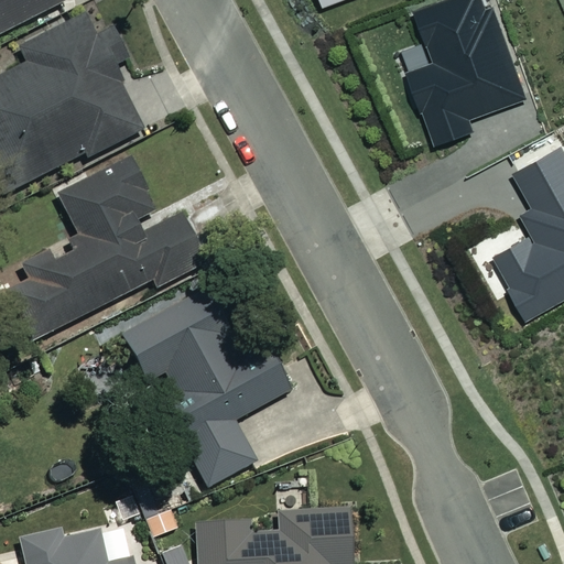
[(0,0),(0,34),(66,2),(65,0),(0,0)]
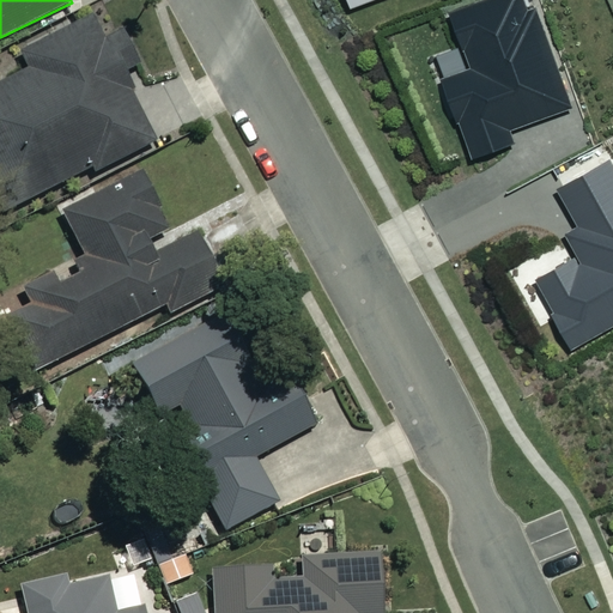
[(466,159),(513,144),(508,128),(570,107),(535,6),(526,8),(522,0),(478,0),(448,11),(468,70),(438,80),(466,159)]
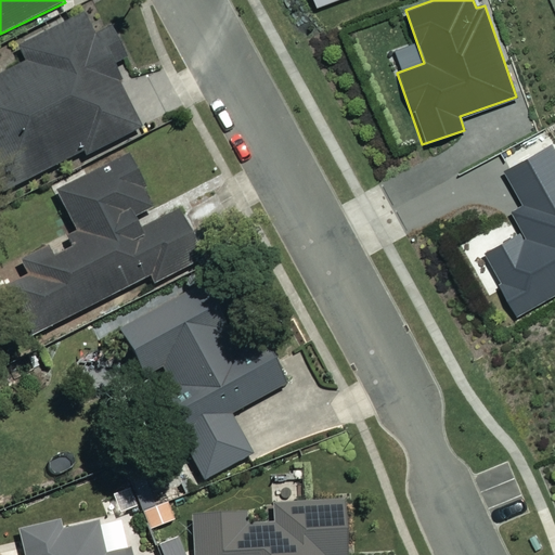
[(125,62),(102,13),(21,52),(28,68),(0,81),(0,183),(3,192),(140,128),(112,67),(125,62)]
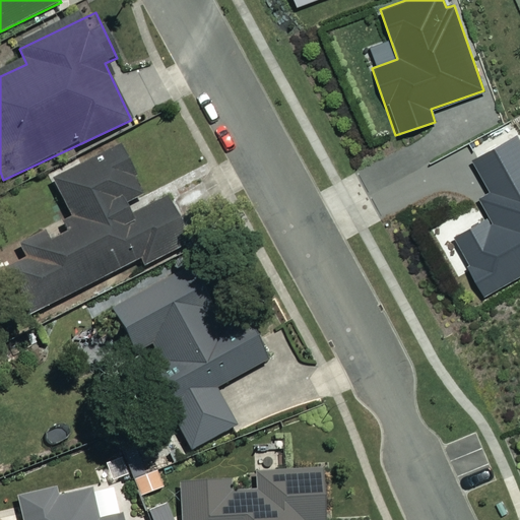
[(451,237),(484,296),(519,275),(519,140),(516,133),(470,158),(489,191),(478,196),(493,222),(489,224),(484,217),(451,237)]
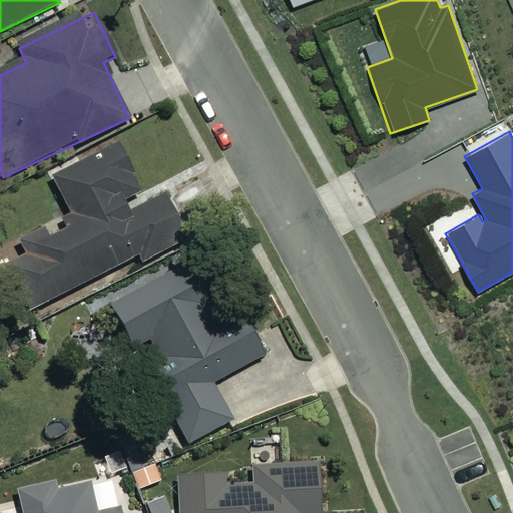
[(141,192),(120,149),(54,181),(77,229),(53,241),(47,228),(19,242),(28,261),(7,271),(27,313),(140,257),(142,262),(185,240),(164,198),(128,216),(121,202),(141,192)]
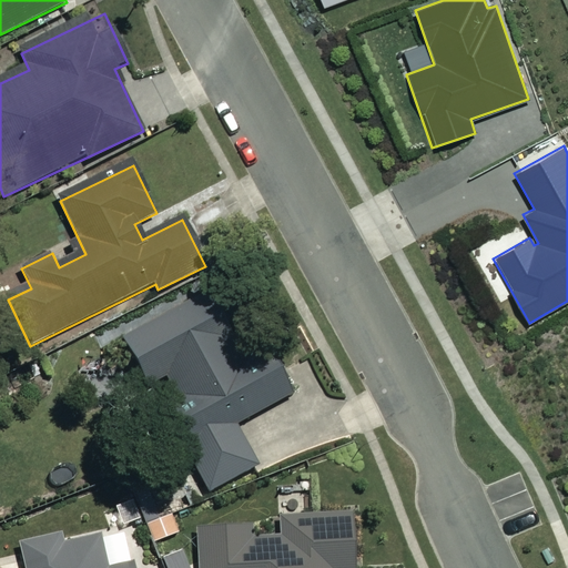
[(242,376),(205,303),(127,343),(150,389),(171,379),(209,455),(194,462),(210,494),(259,469),(236,425),(295,396),(276,359),(242,376)]
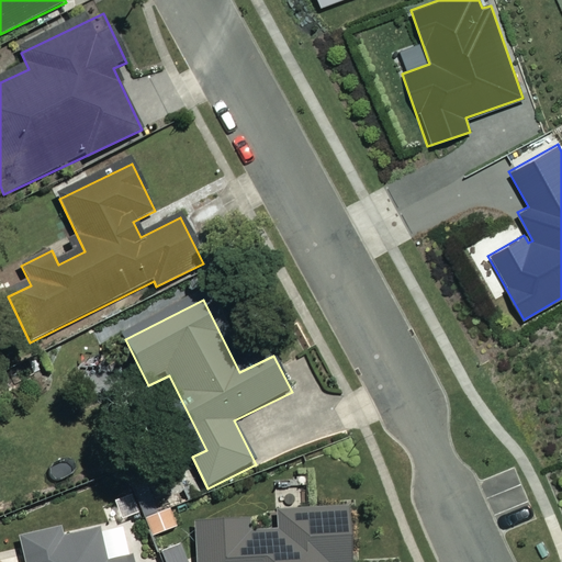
[(308,471),(284,470),(283,495),(307,496),(308,471)]
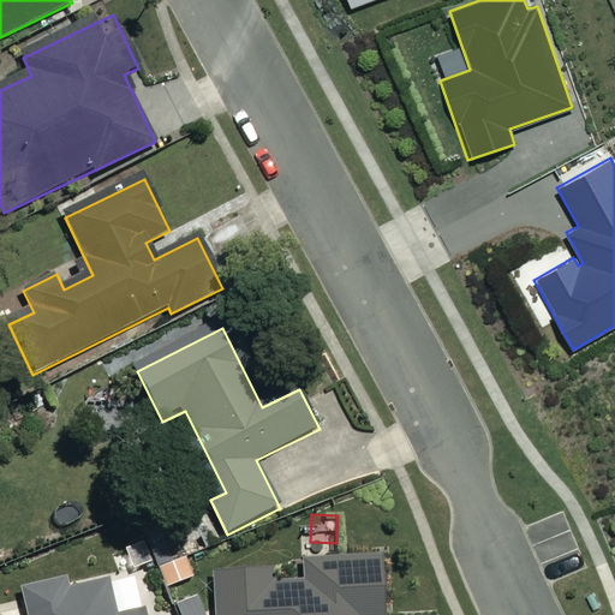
[(276,573),(213,579),(215,614),(389,614),(383,557),(304,566),(305,581),(278,584),(276,573)]
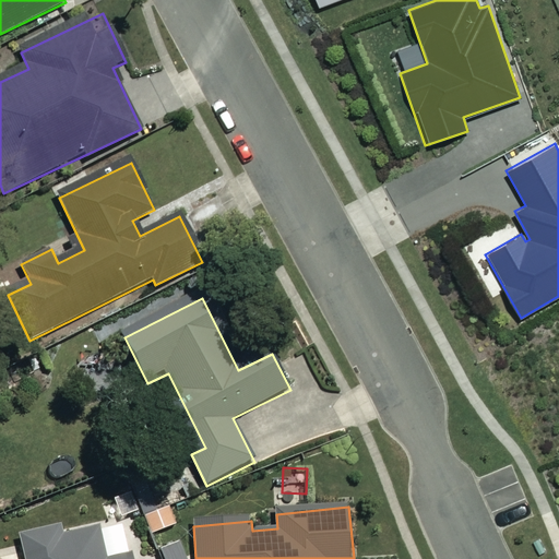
[(62,539),(60,530),(21,539),(24,558),(131,558),(128,558),(105,558),(98,531),(62,539)]
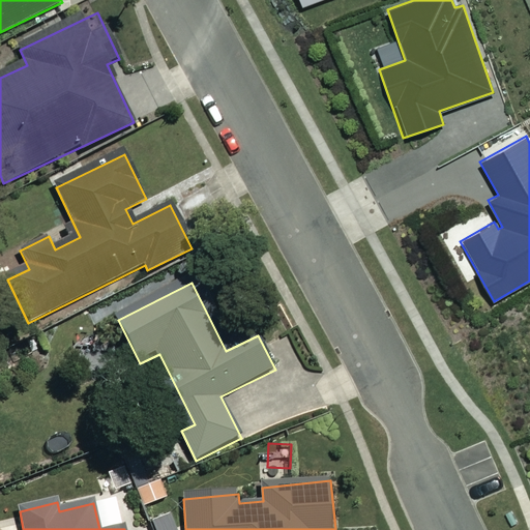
All buildings are outlined.
